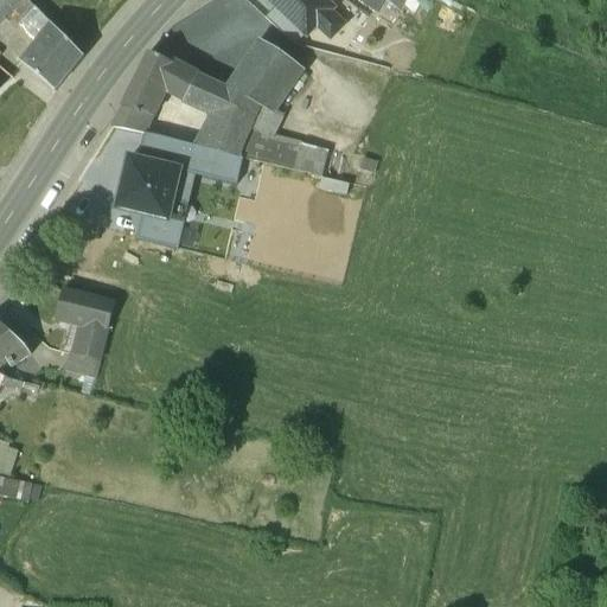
[(13,0),(0,0),(0,14),(4,11),(13,0)]
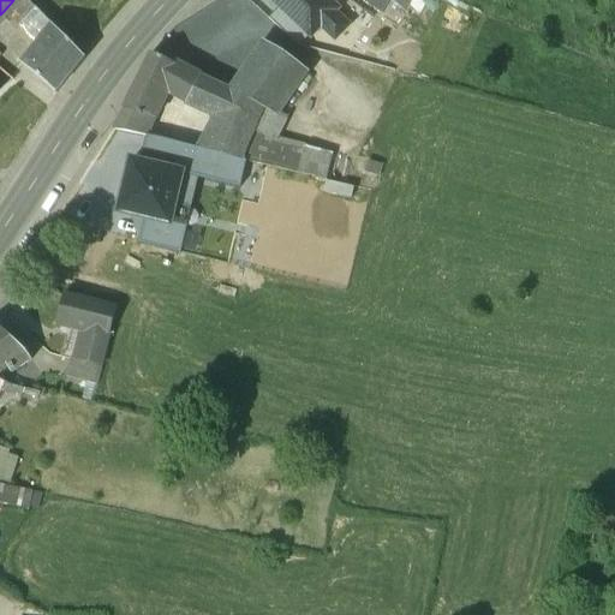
[(29,0),(13,0),(4,11),(7,15),(11,12),(18,19),(25,12),(46,30),(52,23),(29,0)]
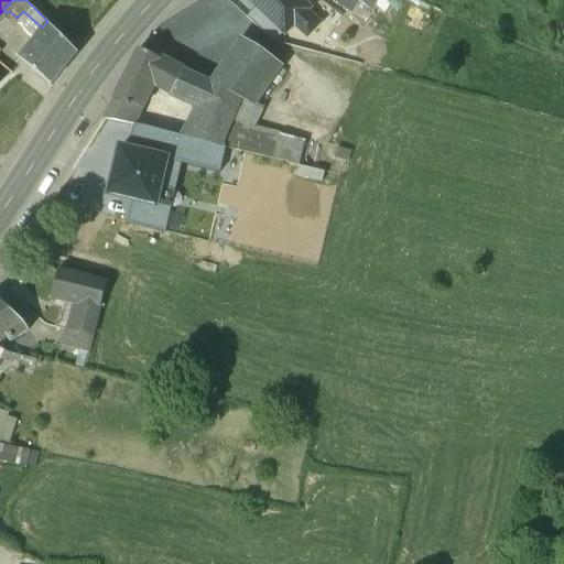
[(307,3),(303,0),(252,0),(255,1),(280,26),(282,29),(293,18),(305,30),(316,18),(304,6),(307,3)]
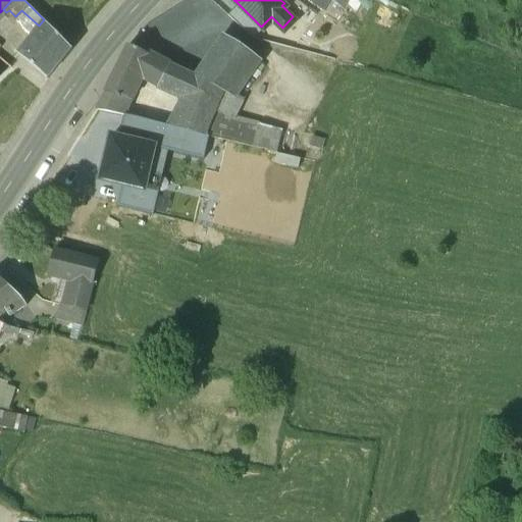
[(259,24),(236,1),(226,10),(250,34),(259,24)]
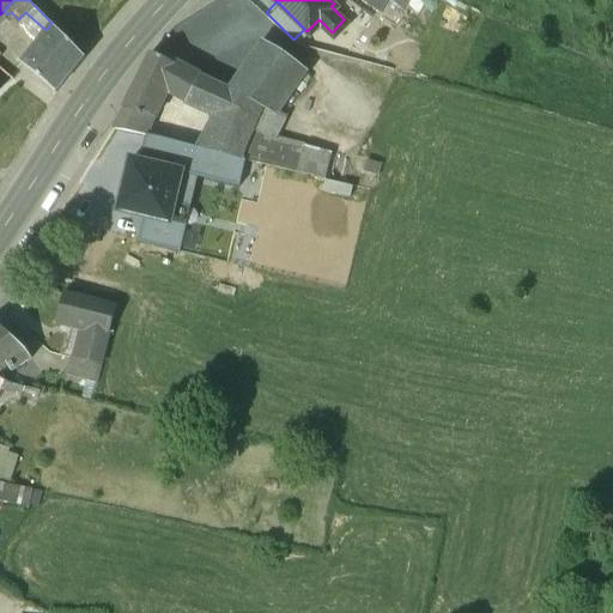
[(82,53),(52,23),(46,30),(20,61),(53,87),(82,53)]
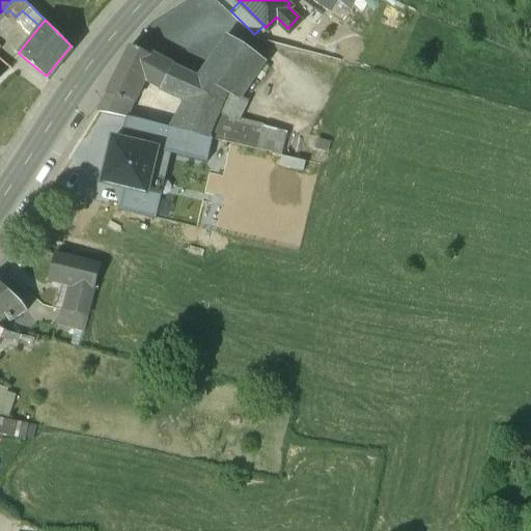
[(225,89),(236,94),(263,54),(227,29),(198,72),(225,89)]
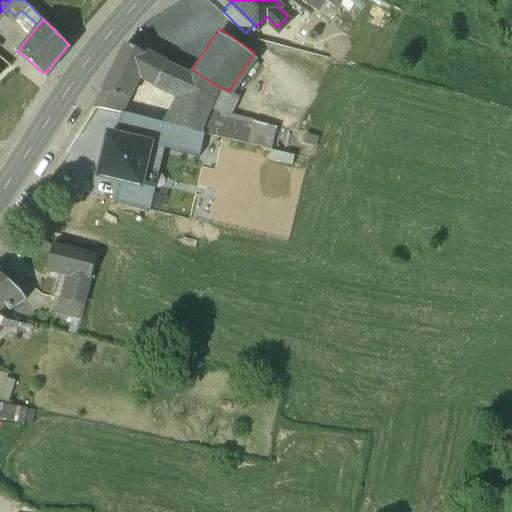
[(123,40),(101,84),(128,93),(137,71),(141,73),(151,53),(123,40)]
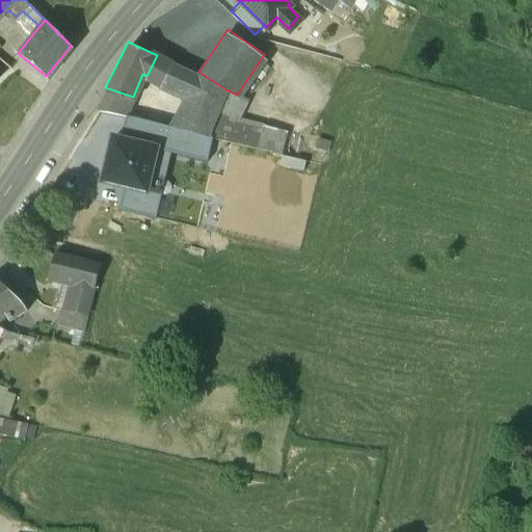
[(198,72),(157,55),(147,76),(187,96),(198,72)]
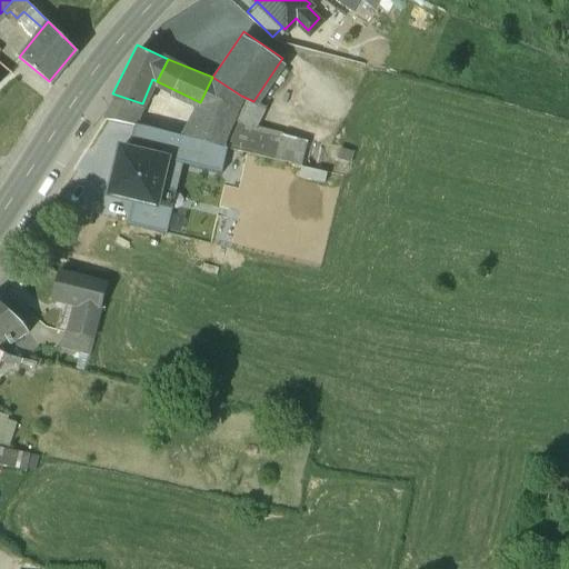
[(200,102),(186,132),(221,143),(241,96),(212,77),(200,102)]
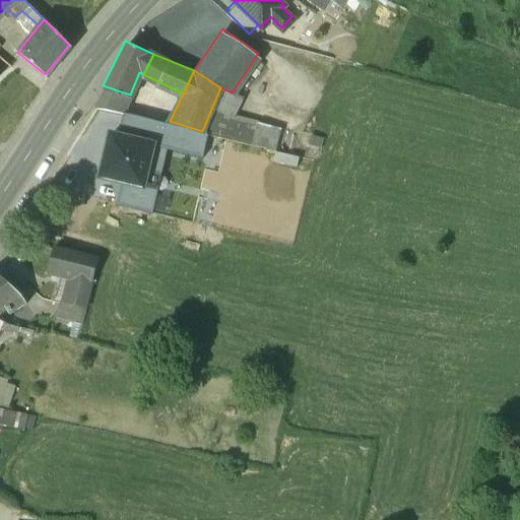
[(103,85),(93,106),(122,112),(130,94),(103,85)]
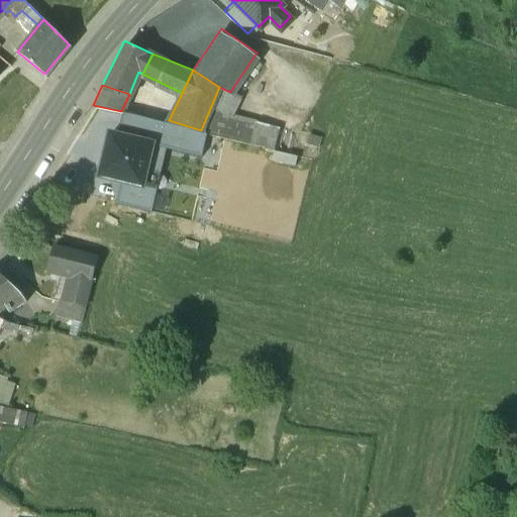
[(219,87),(201,130),(205,131),(272,147),(278,127),(232,114),(238,97),(230,92),(219,87)]
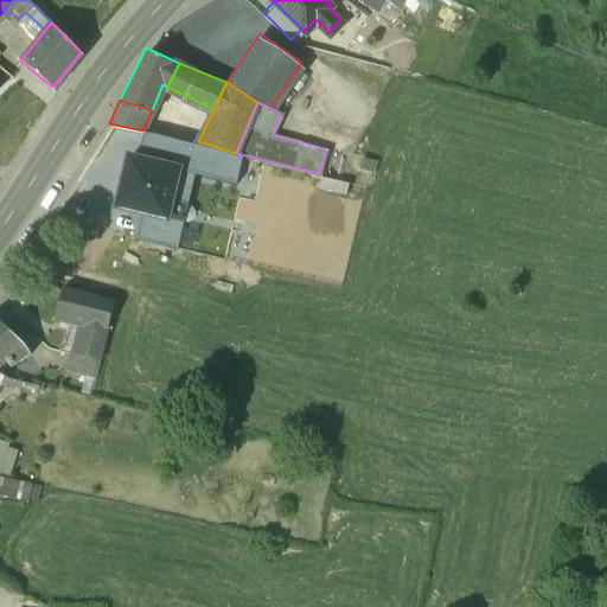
[(177,167),(185,170),(192,142),(142,131),(136,157),(178,166),(177,167)]
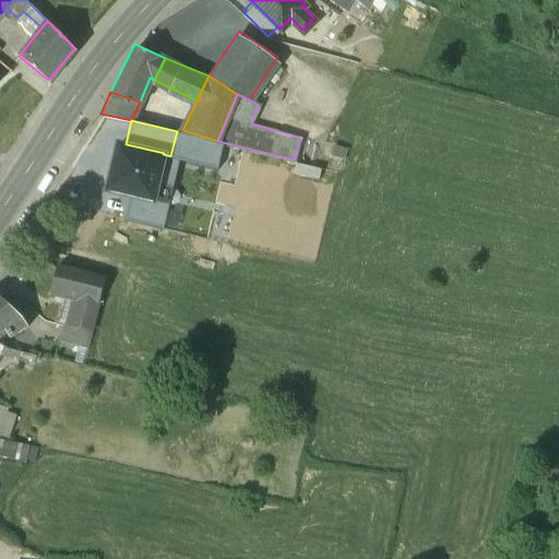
[(178,158),(215,167),(222,142),(217,141),(177,131),(170,156),(178,158)]
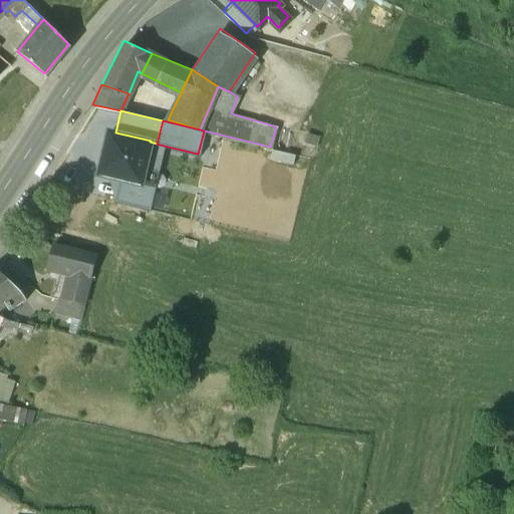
[(157,171),(164,146),(157,144),(150,142),(151,141),(115,133),(107,131),(97,173),(118,178),(140,183),(144,168),(157,171)]
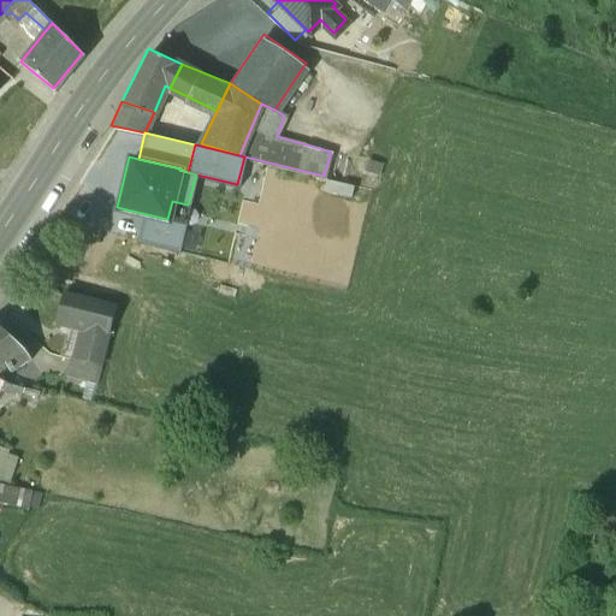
[(142,213),(136,240),(178,249),(184,224),(167,219),(142,213)]
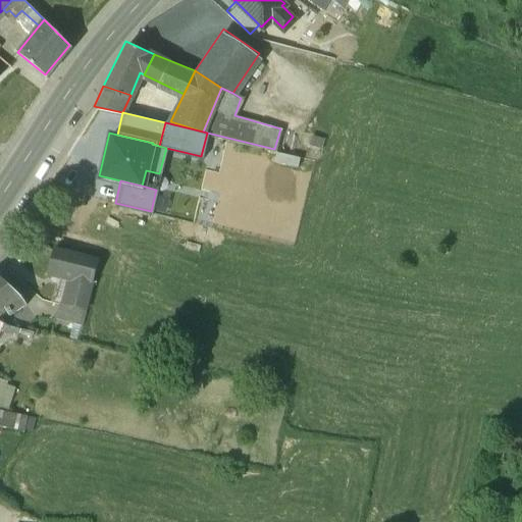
[(97,259),(52,246),(46,268),(50,270),(60,272),(70,275),(91,280),(97,259)]
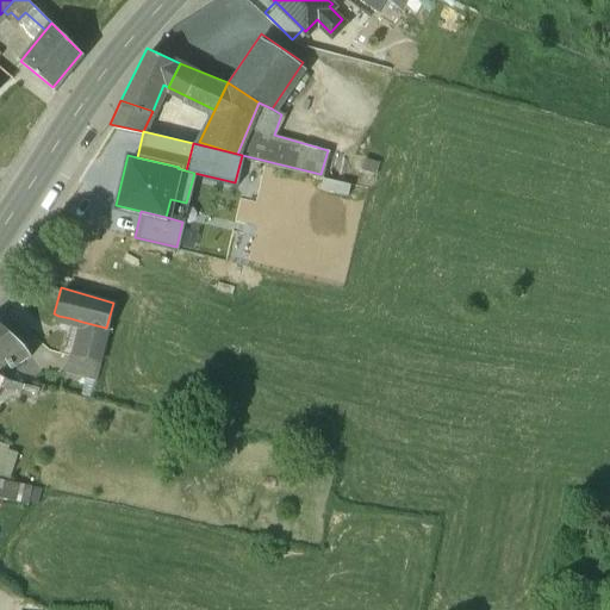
[(70,318),(58,316),(56,325),(68,328),(70,318)]
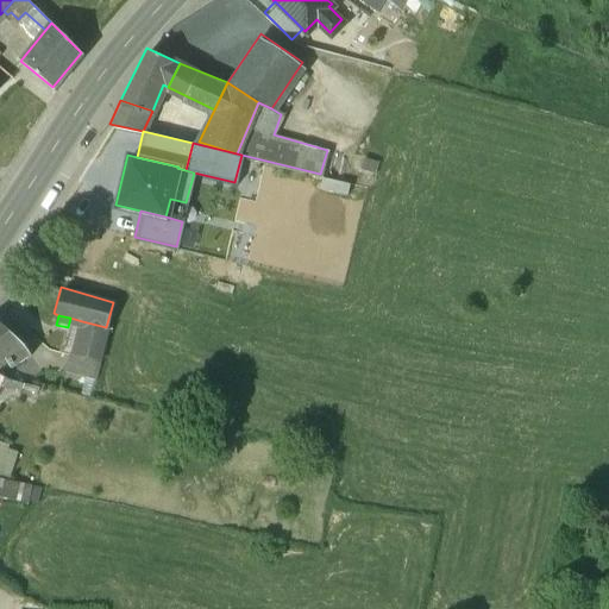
[(106,327),(82,321),(73,352),(98,359),(106,327)]
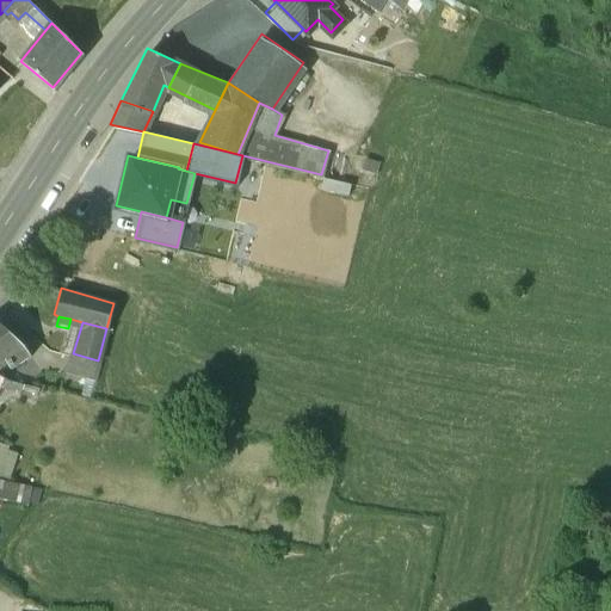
[(0,323),(0,363),(4,360),(7,366),(29,353),(23,345),(0,323)]
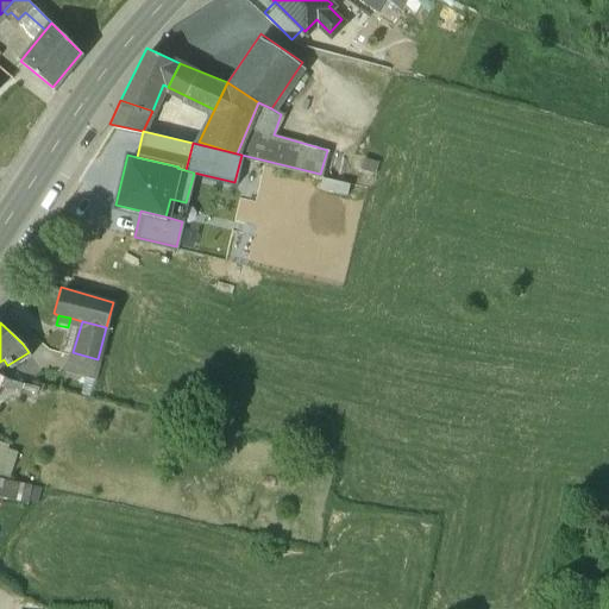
[(98,359),(73,352),(69,364),(68,369),(92,378),(98,359)]
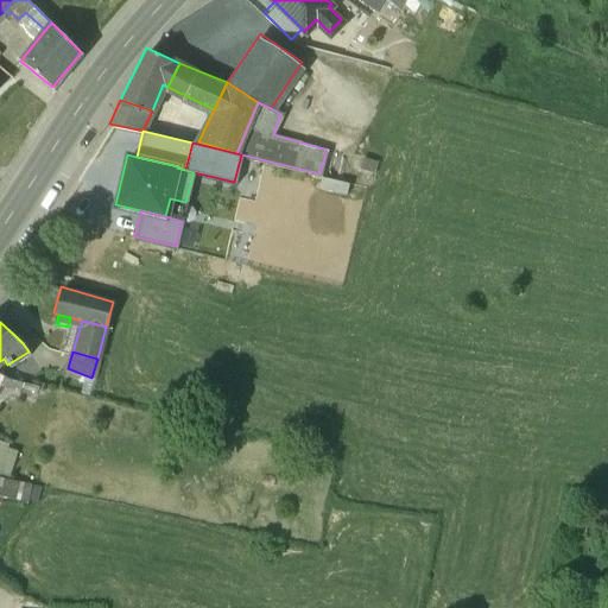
[(92,378),(68,368),(69,363),(43,358),(37,379),(88,392),(92,378)]
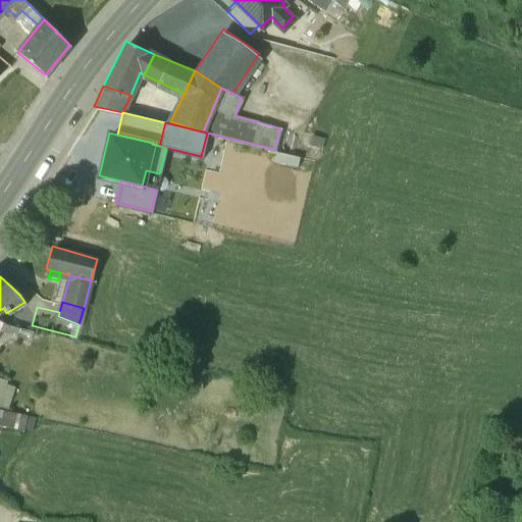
[(27,414),(0,408),(0,421),(23,427),(27,414)]
